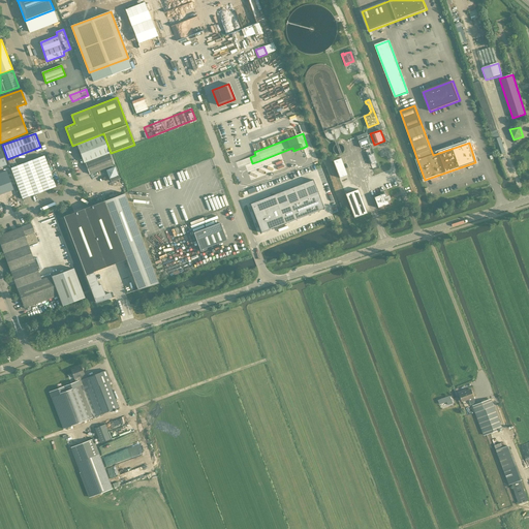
[(361,147),(370,144),(366,133),(356,136),(361,147)]
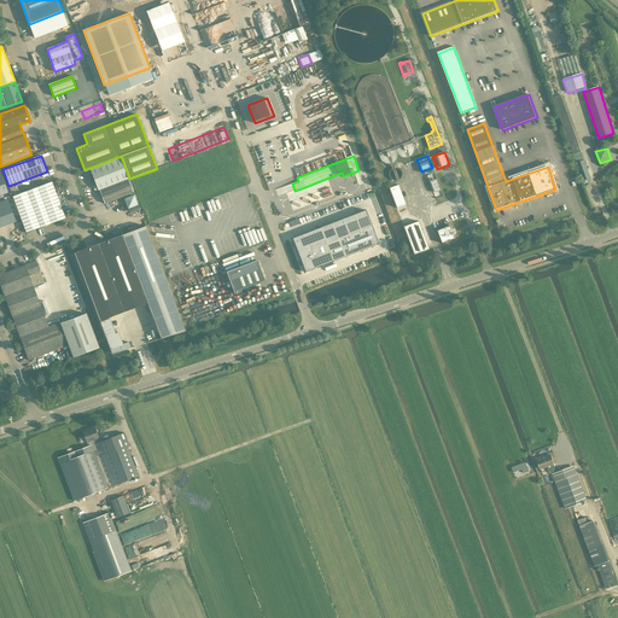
[(118,157),(91,168),(93,175),(91,176),(94,185),(97,184),(99,190),(100,190),(105,204),(133,193),(120,158),(118,158),(118,157)]
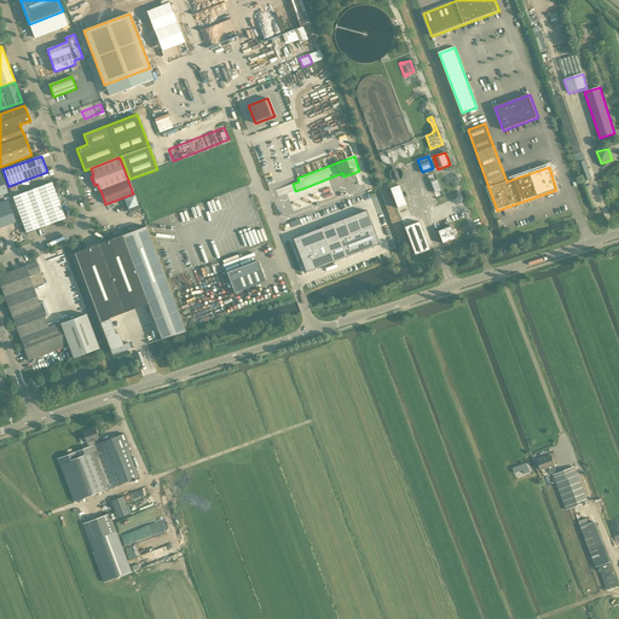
[(585,160),(577,163),(584,181),(591,178),(585,160)]
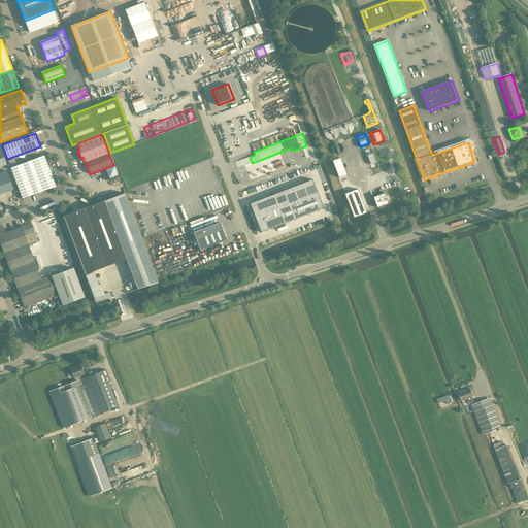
[(23,199),(56,187),(44,156),(11,168),(23,199)]
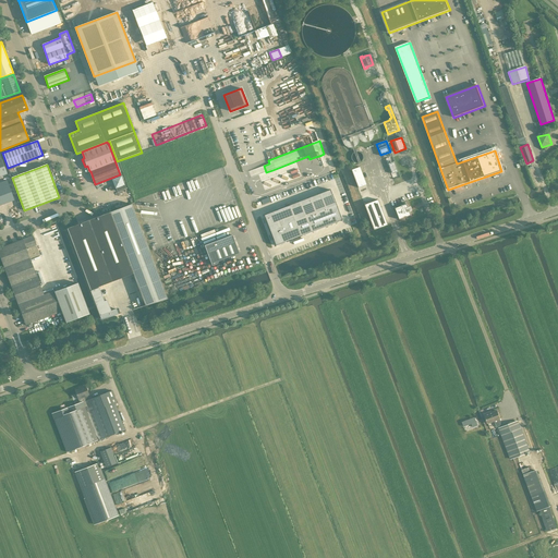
[(360,167),(352,170),(359,187),(366,184),(360,167)]
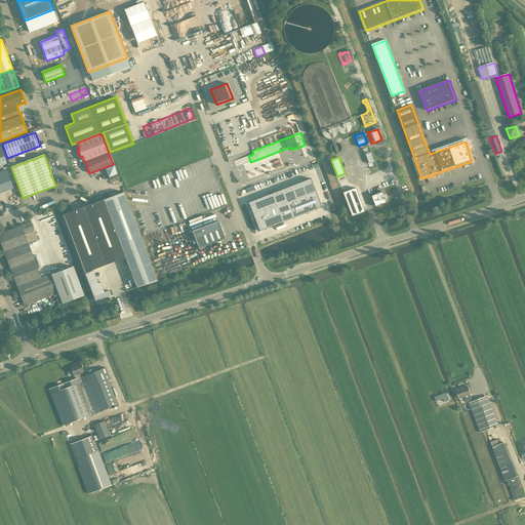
[(117,174),(114,166),(106,169),(109,177),(117,174)]
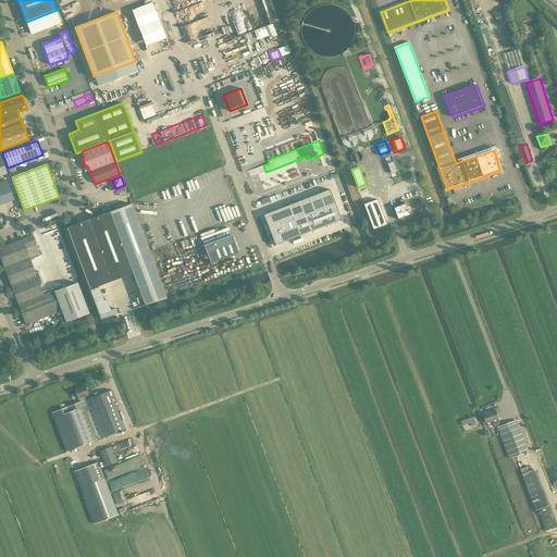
[(7,180),(0,182),(0,205),(14,200),(7,180)]
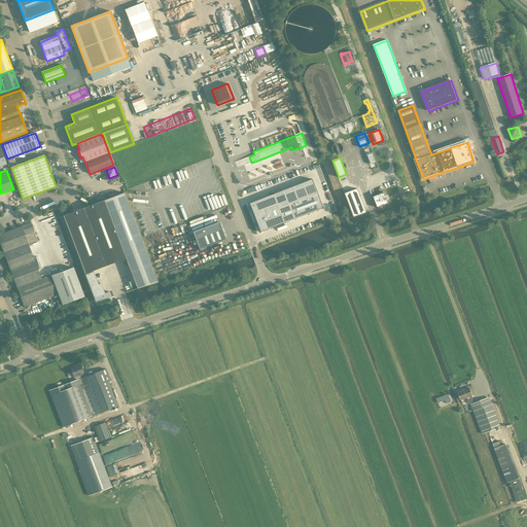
[(312,179),(249,203),(260,233),(322,208),(312,179)]
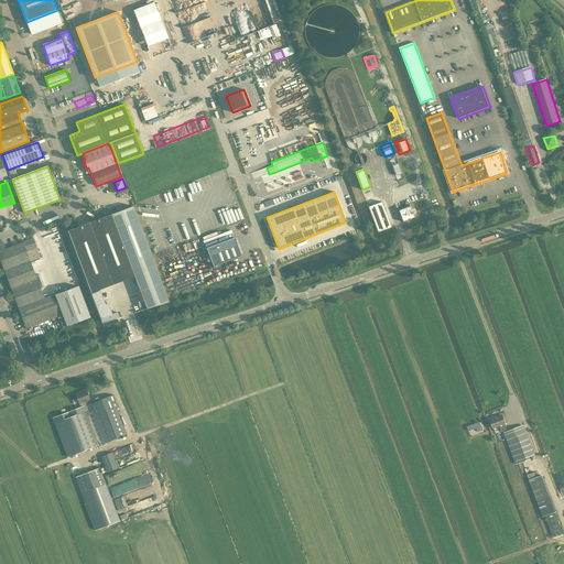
[(368,207),(378,232),(391,227),(382,202),(368,207)]
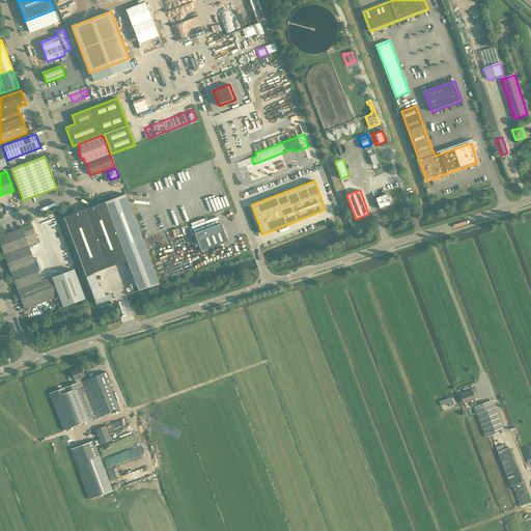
[(94,273),(127,260),(139,290),(160,284),(126,194),(64,218),(96,304),(112,299),(111,294),(106,296),(102,286),(100,286),(94,273)]
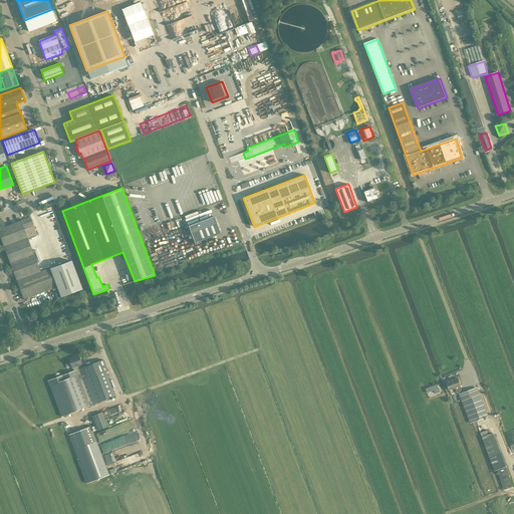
[(364,192),(368,203),(379,199),(375,188),(364,192)]
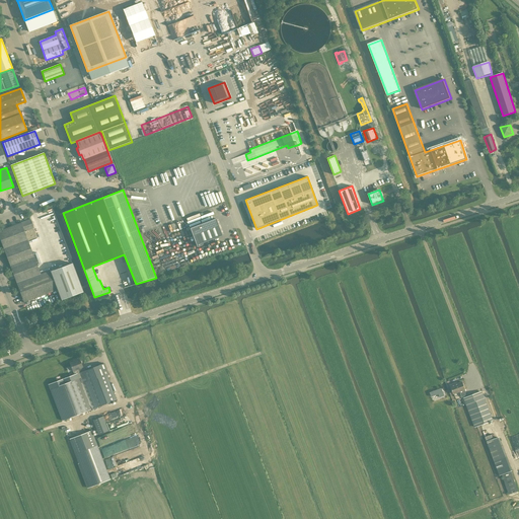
[(30,219),(0,230),(0,238),(17,284),(42,275),(28,241),(38,237),(30,219)]
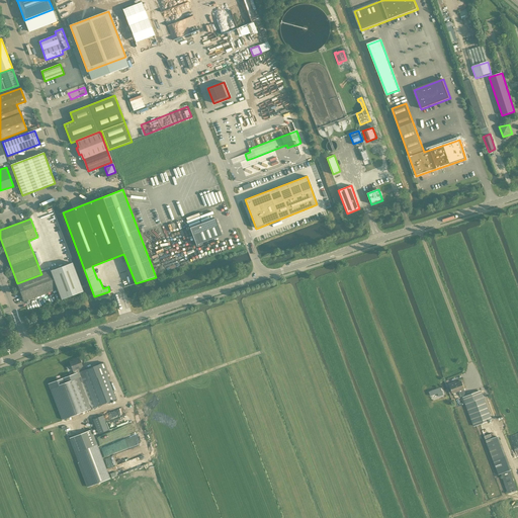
[(202,243),(222,235),(216,219),(189,228),(196,246),(202,244),(202,243)]
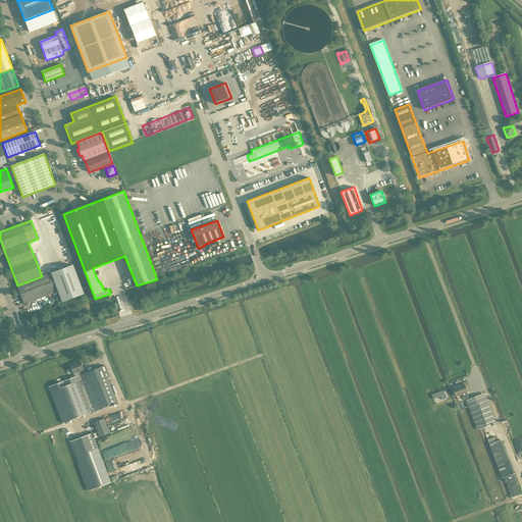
[(72,265),(51,273),(58,292),(62,302),(84,294),(72,265)]
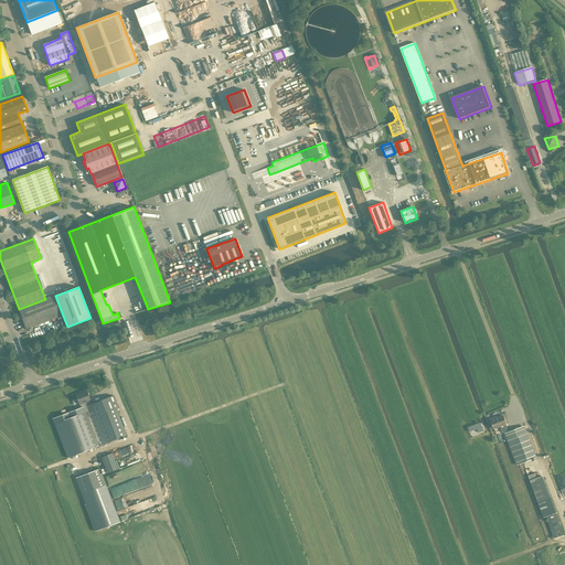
[(27,329),(63,316),(55,296),(45,299),(19,309),(27,329)]
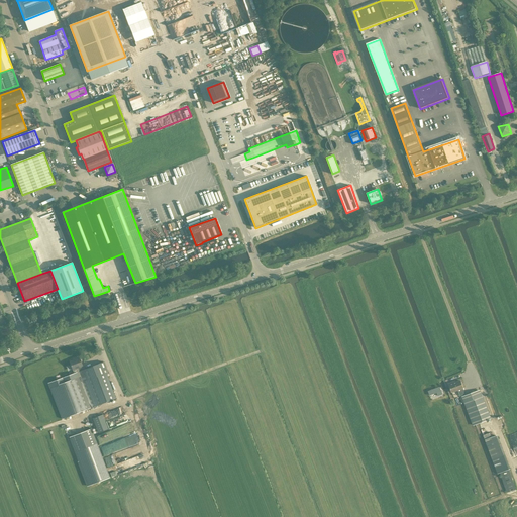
[(76,359),(69,362),(72,370),(73,370),(78,368),(79,372),(83,371),(81,367),(82,366),(79,356),(75,358),(76,359)]
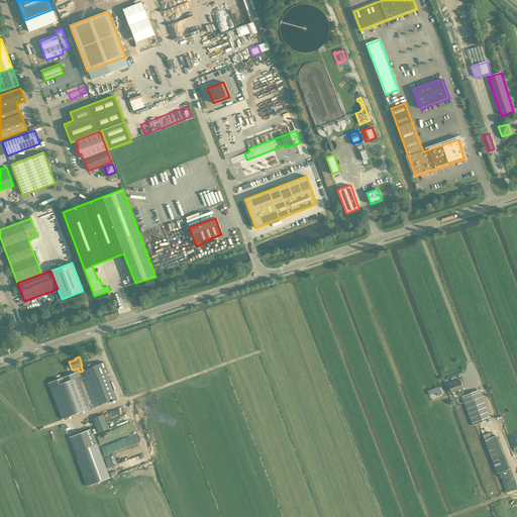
[(75,374),(48,384),(50,388),(54,396),(63,418),(98,405),(112,400),(116,398),(106,373),(108,372),(104,363),(83,371),(79,372),(78,368),(73,370),(75,374)]
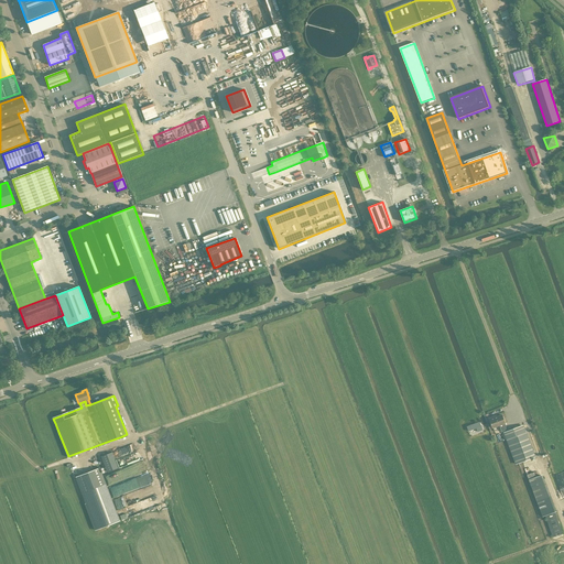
[(495,416),(489,419),(491,423),(492,426),(494,427),(499,425),(501,432),(507,430),(506,426),(507,426),(502,415),(495,418),(495,416)]
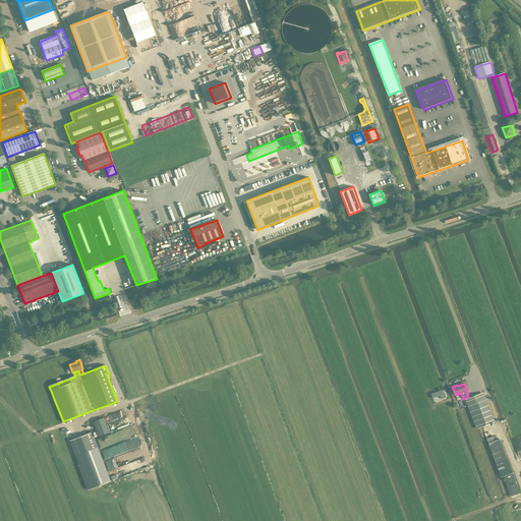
[(445,397),(443,390),(433,394),(431,394),(432,398),(435,397),(440,395),(442,398),(445,397)]
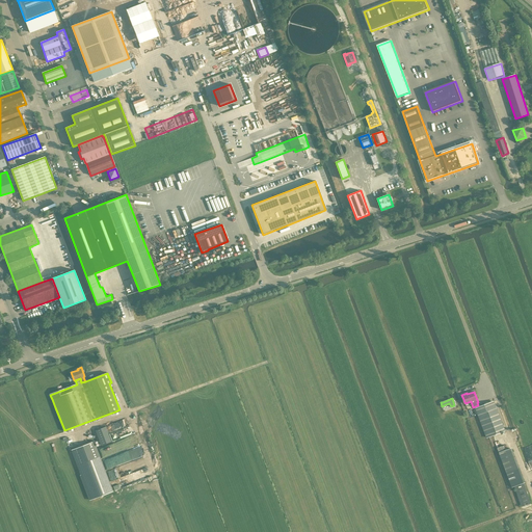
[(494,401),(475,408),(478,415),(486,439),(489,437),(505,431),(494,401)]
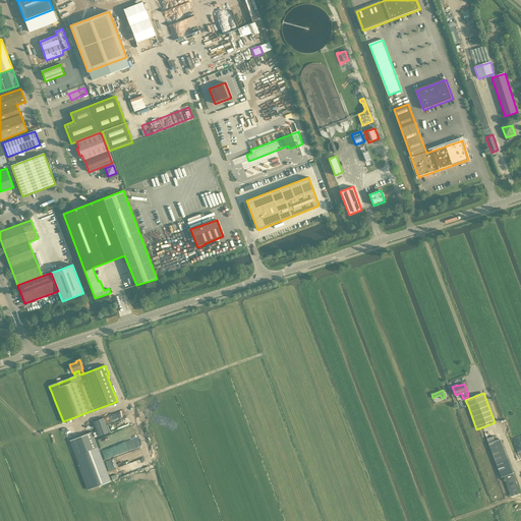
[(99,436),(109,432),(104,418),(94,421),(99,436)]
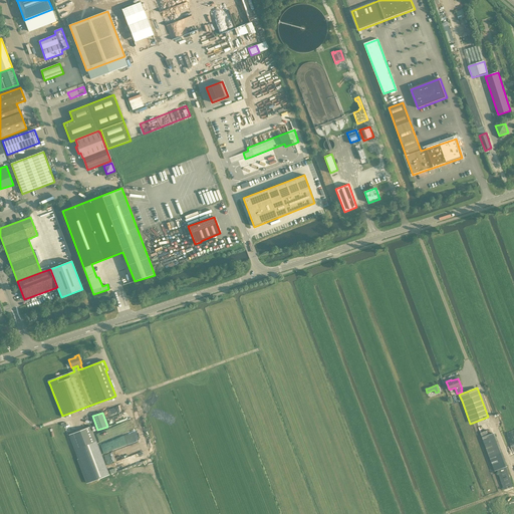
[(91,427),(68,435),(87,484),(109,475),(91,427)]
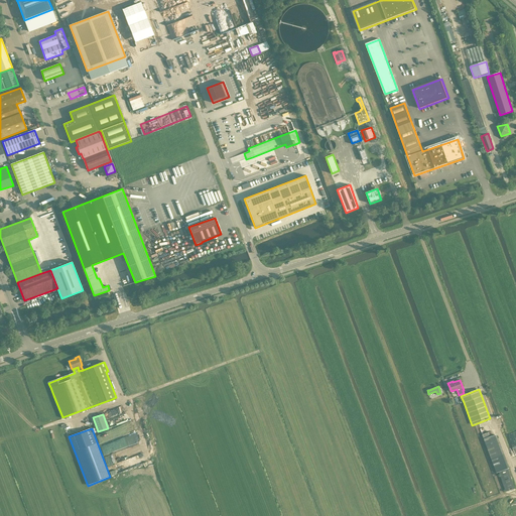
[(507,469),(508,469),(509,468),(497,434),(484,438),(497,473),(499,472),(503,471),(505,470),(506,469),(507,469)]
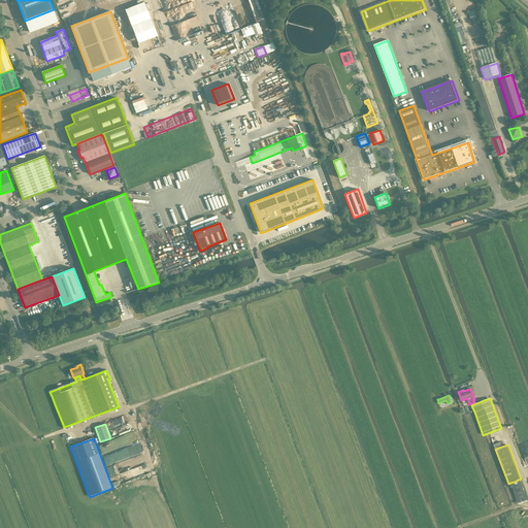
[(515,482),(510,483),(513,489),(518,503),(527,500),(520,480),(519,480),(518,480),(517,481),(515,482)]
